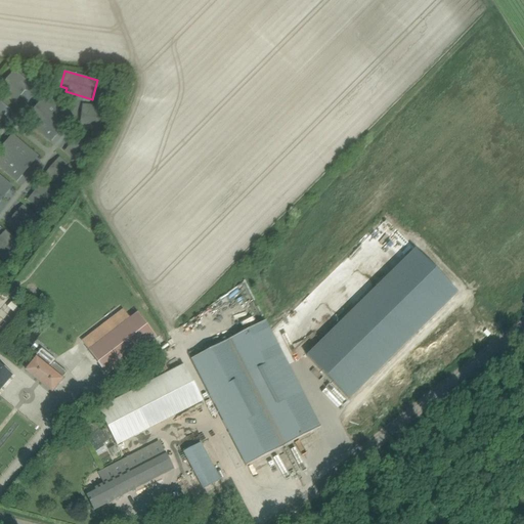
[(7,80),(23,92),(25,90),(22,87),(26,82),(14,73),(7,80)]
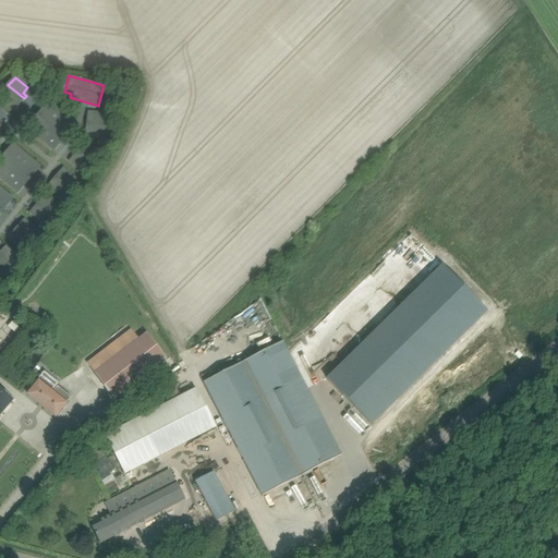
[(8,85),(1,94),(13,104),(17,99),(21,101),(24,98),(8,85)]
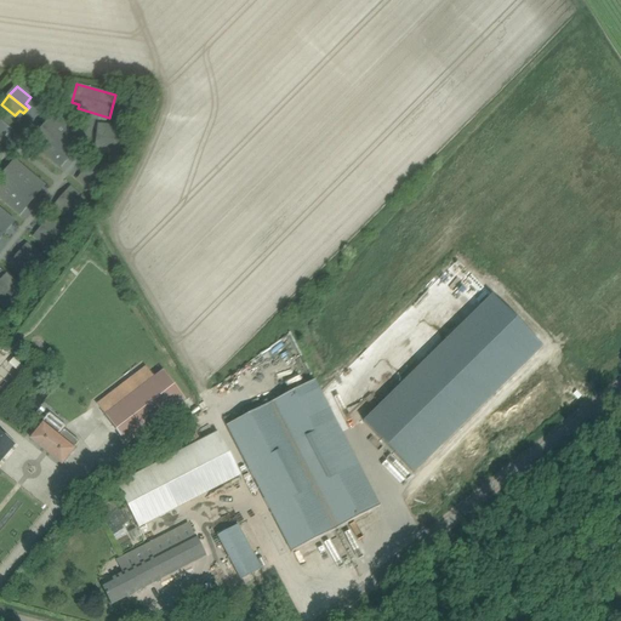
[(55,117),(44,130),(57,141),(69,127),(55,117)]
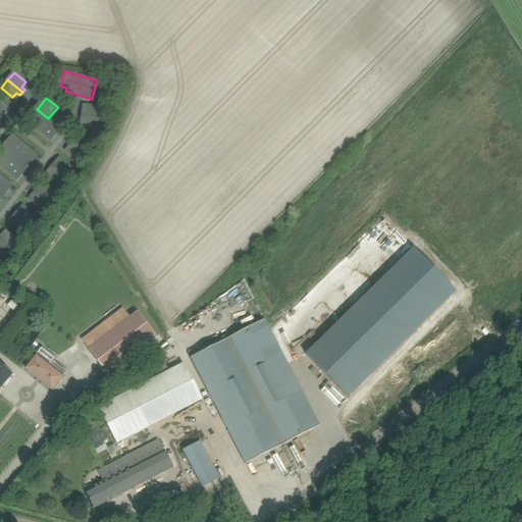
[(58,107),(48,118),(60,128),(69,117),(58,107)]
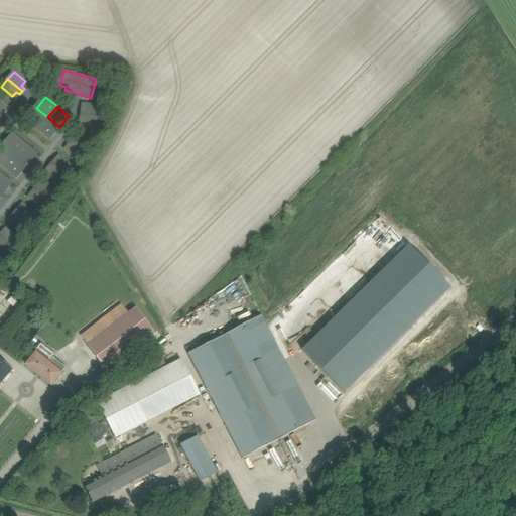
[(36,108),(27,119),(38,128),(47,117),(36,108)]
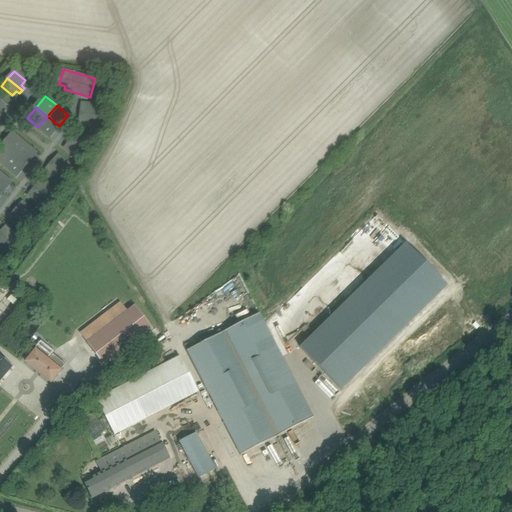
[(86,116),(82,115),(81,119),(100,123),(102,114),(88,110),(86,116)]
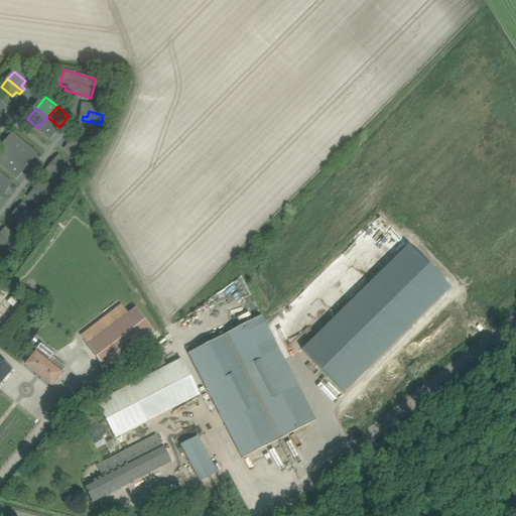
[(47,117),(38,128),(49,138),(59,127),(47,117)]
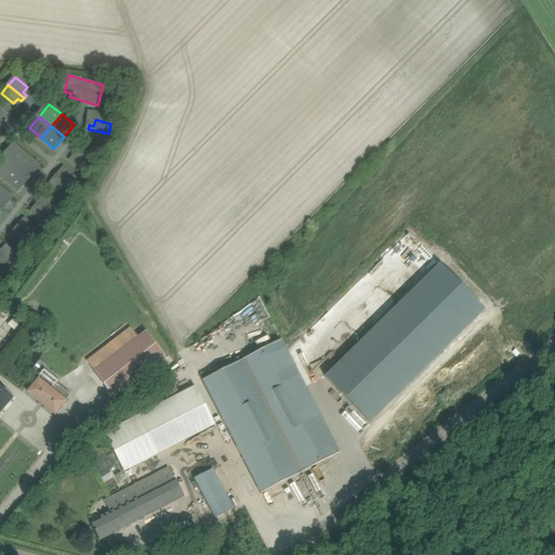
[(108,133),(88,129),(87,132),(91,133),(90,140),(105,144),(108,133)]
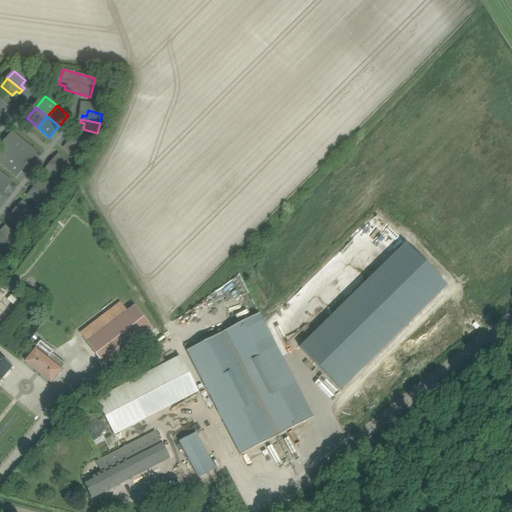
[(13,134),(3,145),(15,155),(24,144),(13,134)]
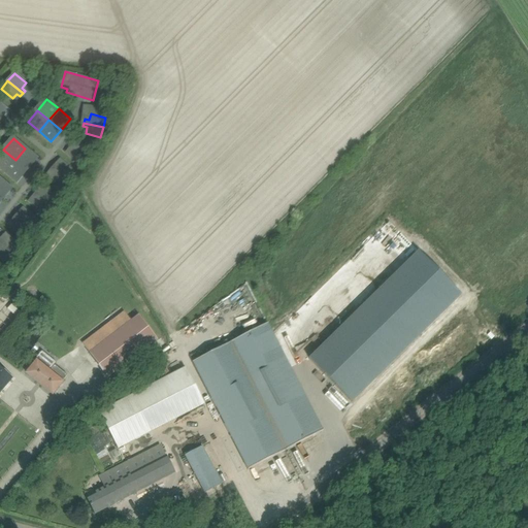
[(73,144),(88,158),(95,150),(84,140),(79,144),(76,141),(73,144)]
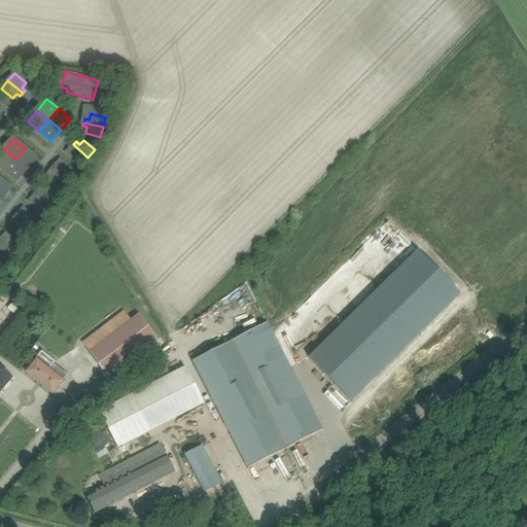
[(74,150),(70,154),(81,165),(88,157),(73,144),(71,147),(74,150)]
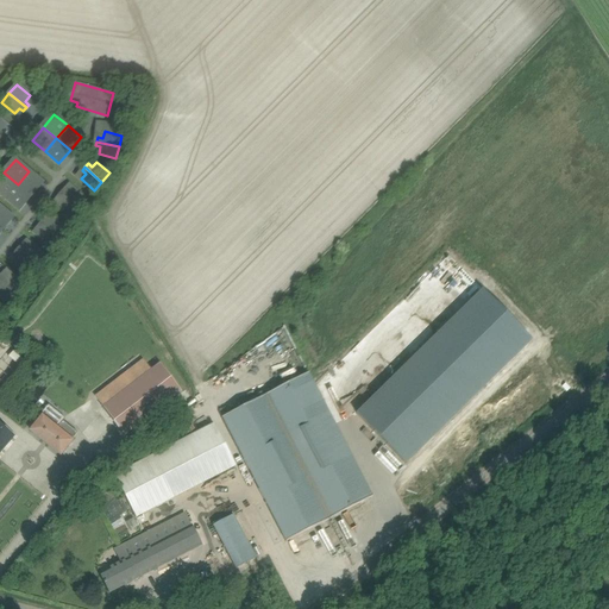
[(29,171),(18,184),(31,195),(42,182),(29,171)]
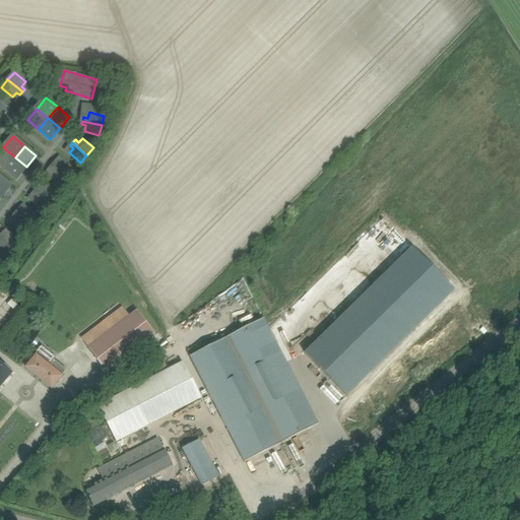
[(3,147),(0,151),(0,164),(5,169),(15,157),(3,147)]
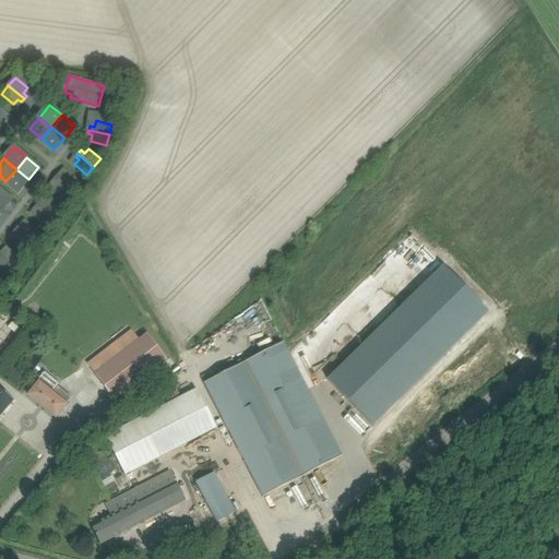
[(16,169),(6,181),(19,191),(28,179),(16,169)]
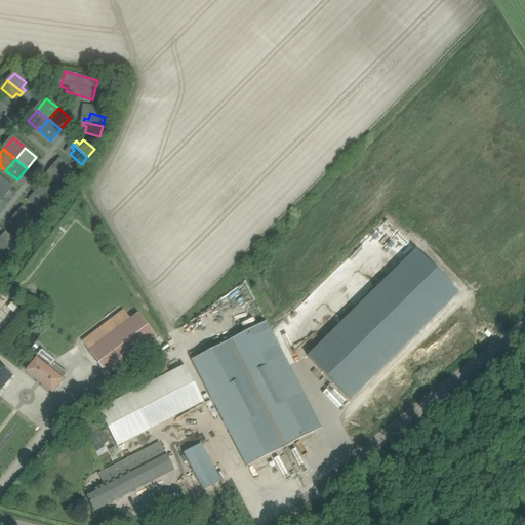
[(58,166),(55,164),(53,166),(68,179),(75,171),(63,162),(58,166)]
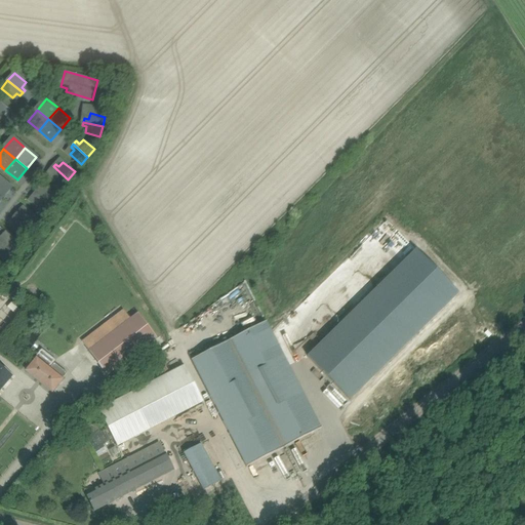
[(49,177),(61,187),(68,179),(53,166),(50,169),(53,172),(49,177)]
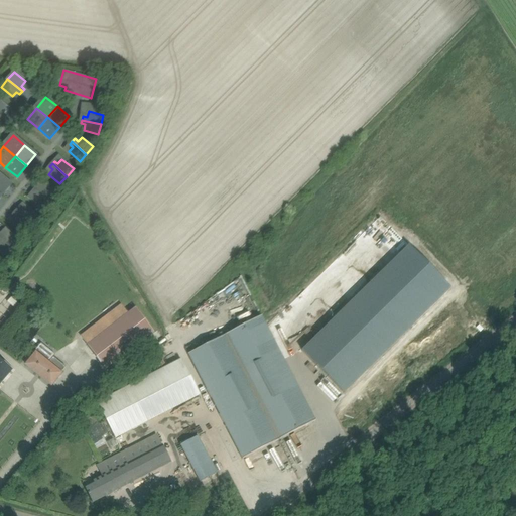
[(0,175),(0,194),(1,196),(10,184),(0,175)]
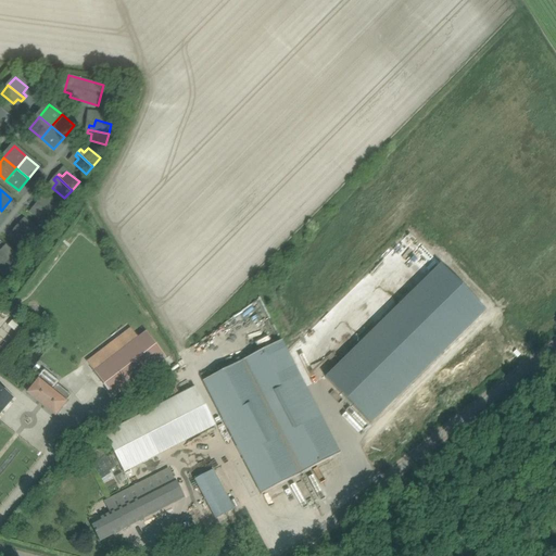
[(38,203),(53,217),(61,209),(49,198),(45,203),(41,200),(38,203)]
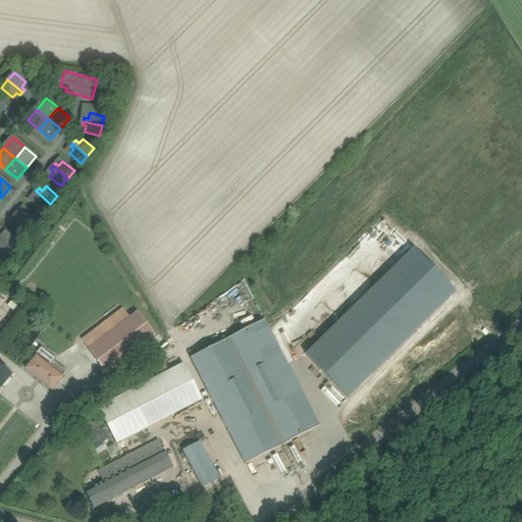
[(33,201),(44,211),(50,204),(36,191),(34,194),(37,197),(33,201)]
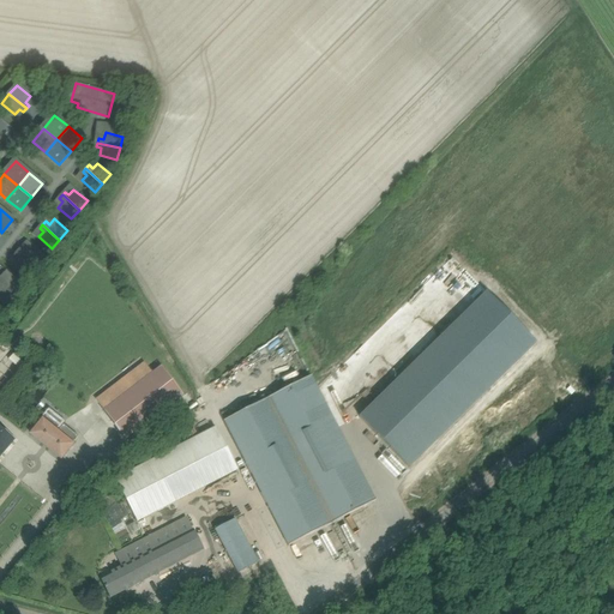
[(25,251),(22,247),(19,251),(36,266),(44,257),(30,245),(25,251)]
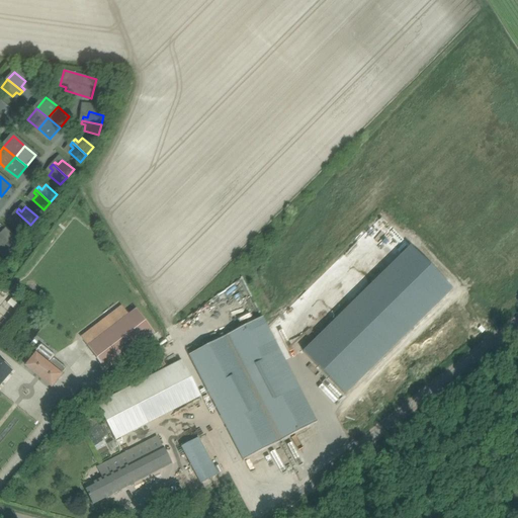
[(30,225),(16,211),(13,214),(16,218),(12,222),(24,232),(30,225)]
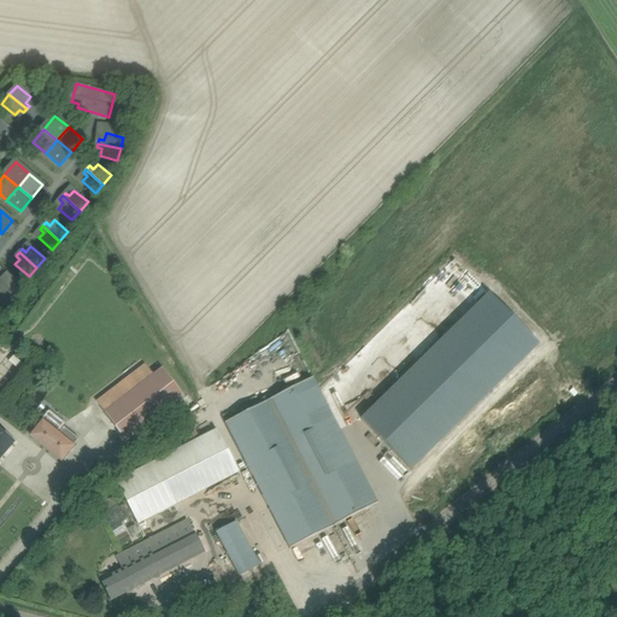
[(1,278),(0,280),(0,282),(16,297),(24,288),(10,276),(5,282),(1,278)]
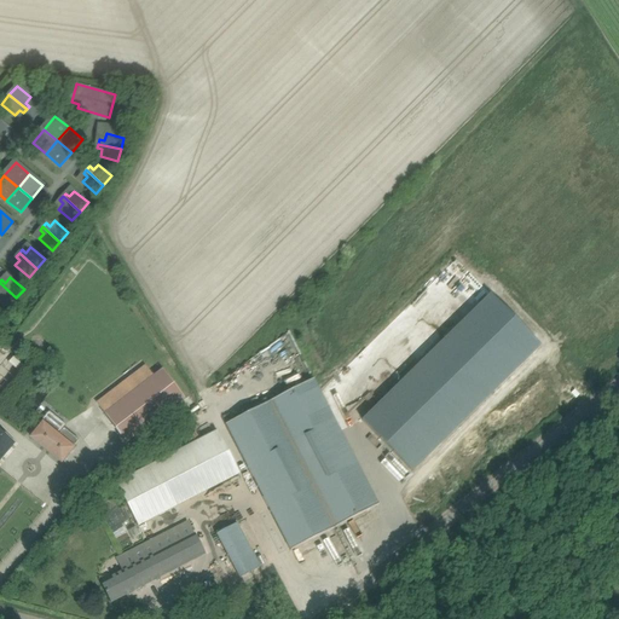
[(0,299),(9,307),(16,298),(0,283),(0,299)]
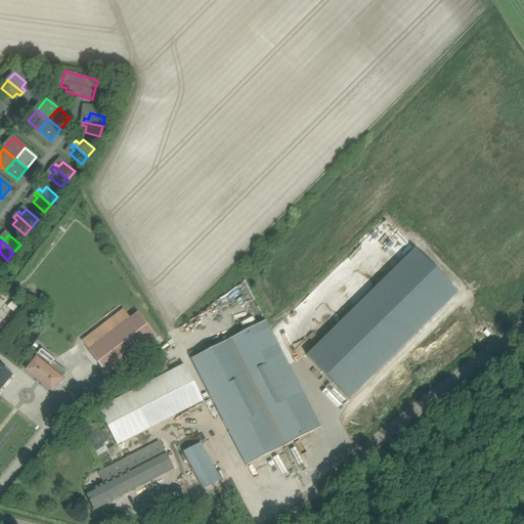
[(459,293),(415,249),(307,356),(351,399),(459,293)]
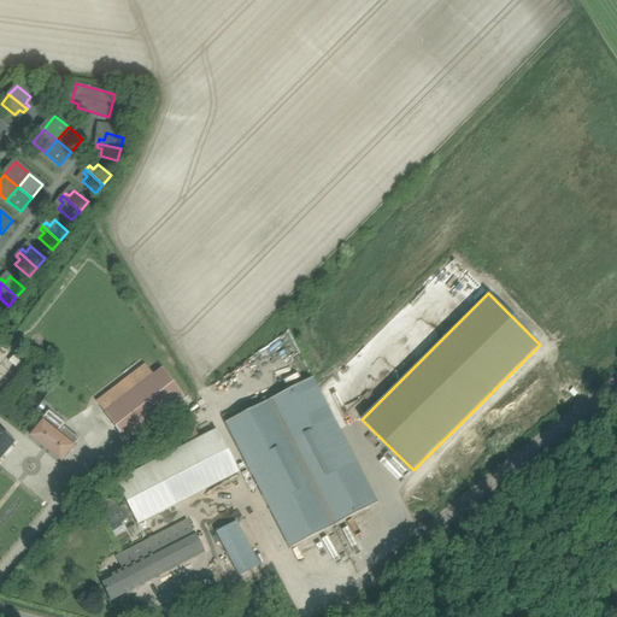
[(16,374),(25,363),(13,353),(5,365),(16,374)]
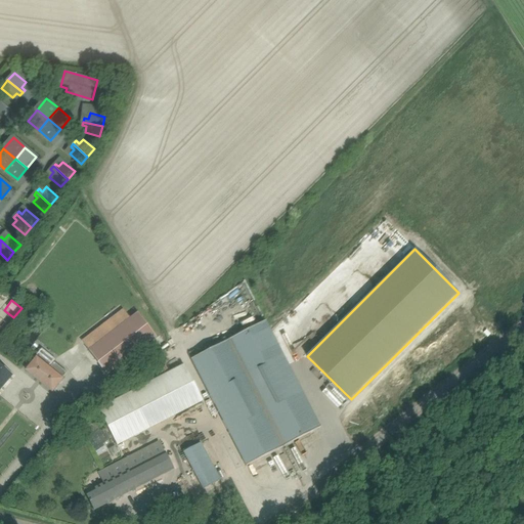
[(137,312),(89,349),(108,375),(157,338),(137,312)]
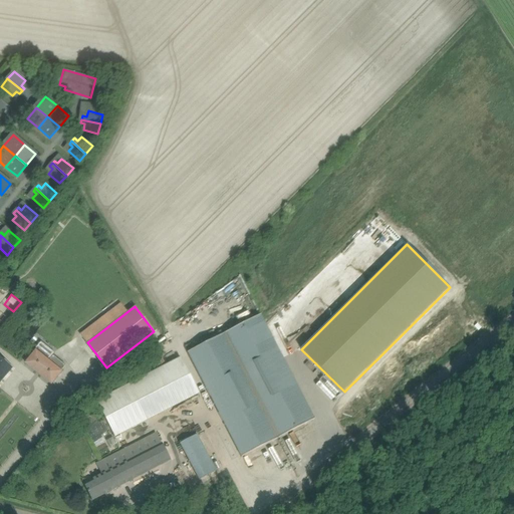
[(260,314),(227,330),(278,434),(313,417),(260,314)]
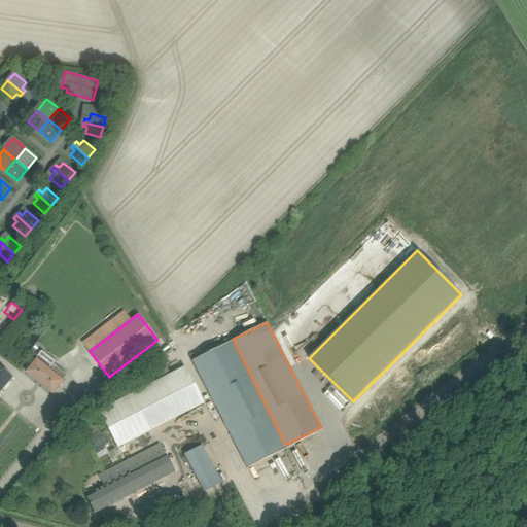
[(247,468),(284,450),(230,342),(192,361),(247,468)]
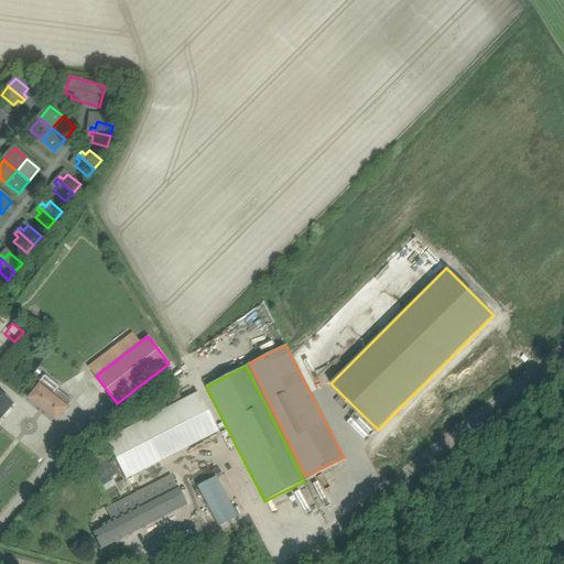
[(26,399),(57,423),(69,408),(67,407),(73,401),(58,390),(54,396),(39,383),(26,399)]
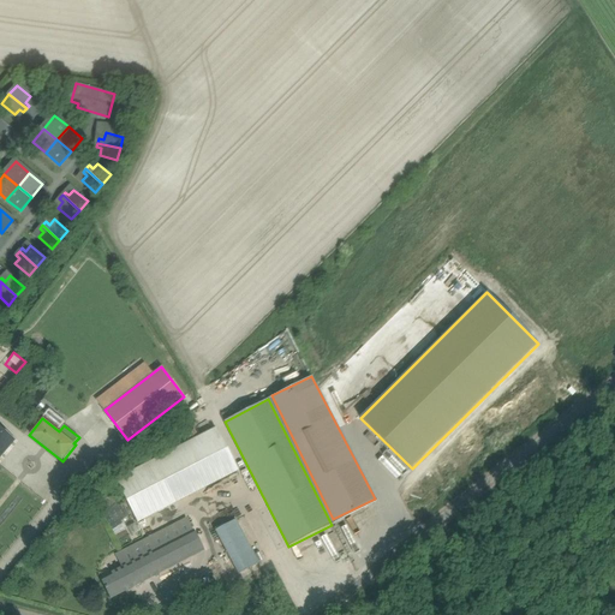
[(0,457),(15,440),(0,427),(0,457)]
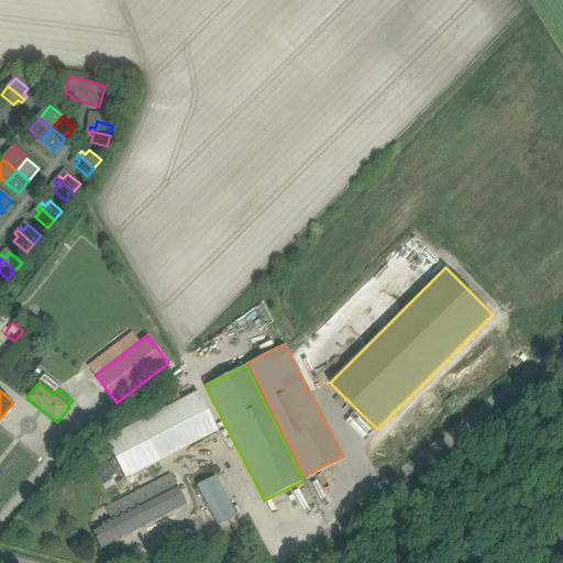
[(198,392),(106,440),(127,478),(219,431),(198,392)]
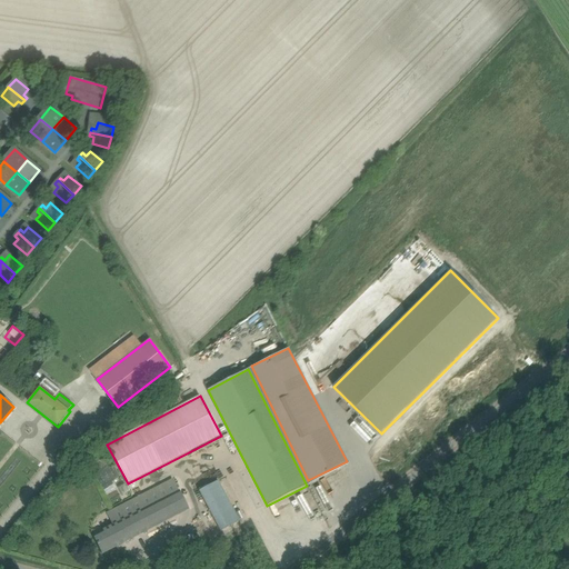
[(195,506),(179,476),(117,507),(118,509),(123,520),(93,535),(102,553),(195,506)]
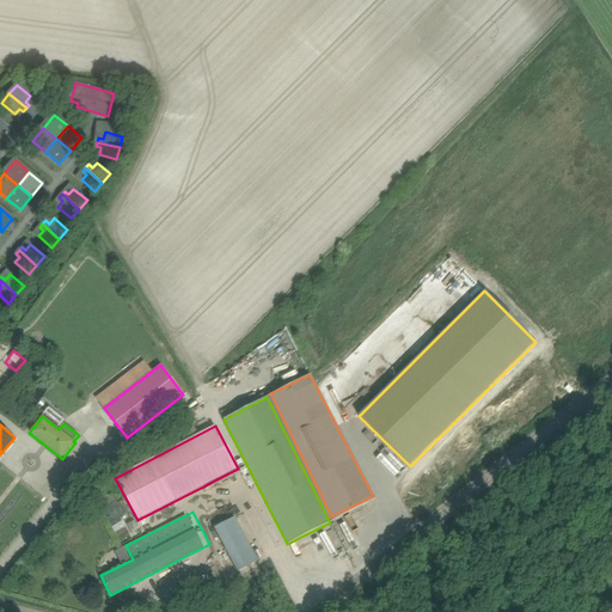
[(238,570),(257,561),(234,518),(215,527),(238,570)]
